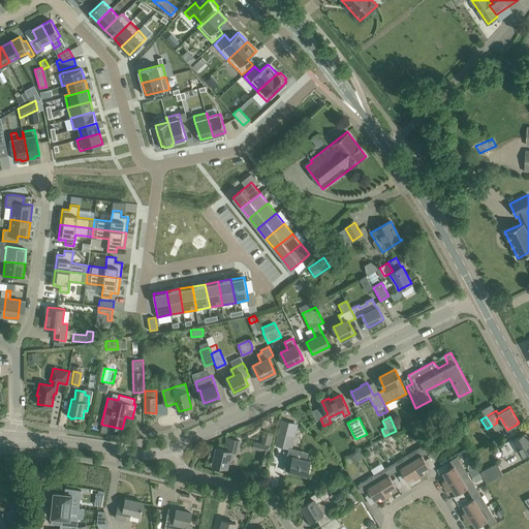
[(278,432),(275,443),(289,447),(292,448),(293,443),(296,436),(293,435),(297,424),(281,419),(278,432)]
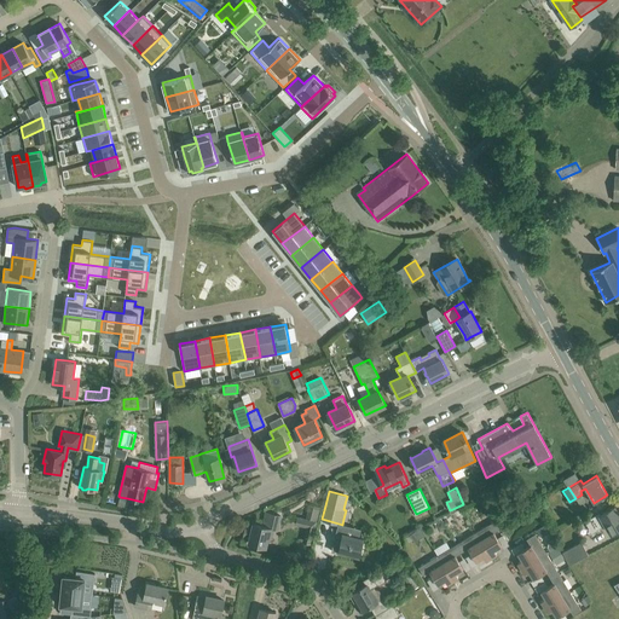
[(590,525),(594,531),(606,525),(611,534),(618,528),(618,514),(617,510),(615,512),(613,508),(600,515),(599,513),(588,519),(591,524),(590,525)]
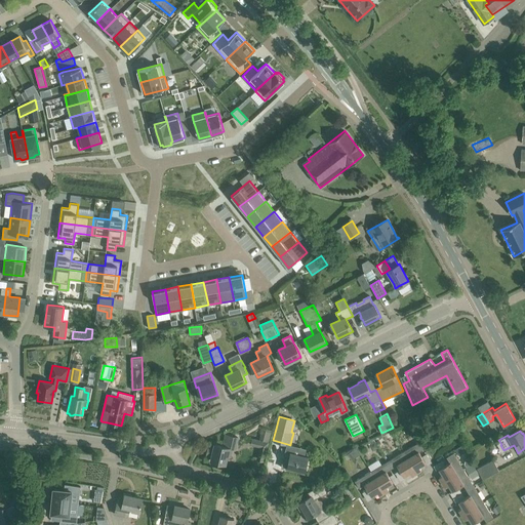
[(210,446),(208,455),(212,456),(211,460),(226,463),(228,455),(230,456),(232,448),(235,449),(238,438),(227,435),(224,446),(215,444),(214,447),(210,446)]
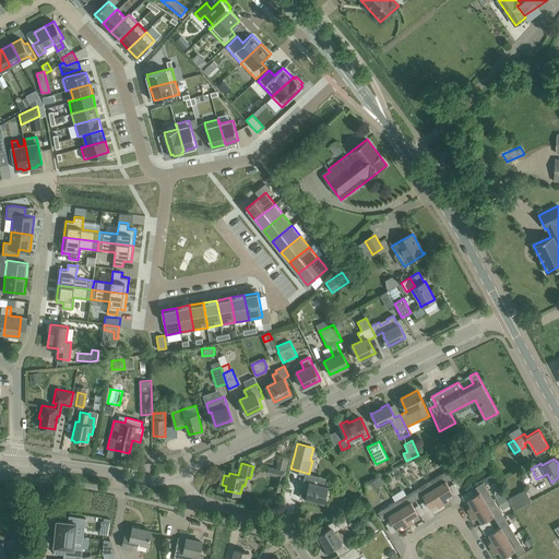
[(268,473),(284,477),(285,471),(269,466),(268,473)]
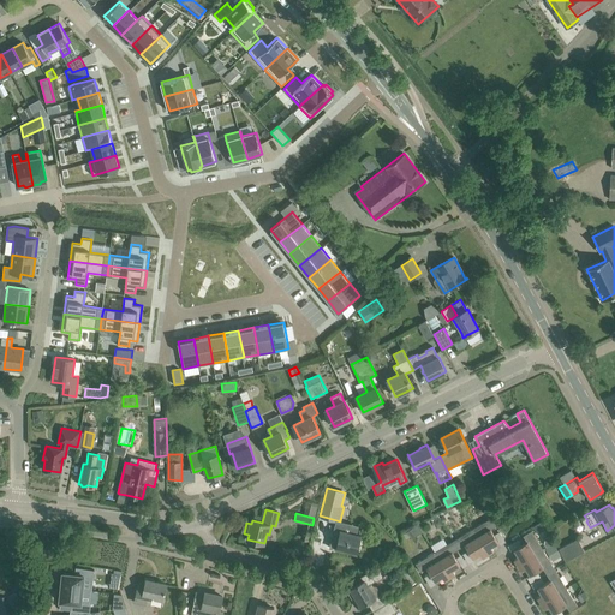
[(473,529),(488,554),(494,550),(491,547),(499,542),(491,531),(493,527),(497,525),(491,517),(473,529)]
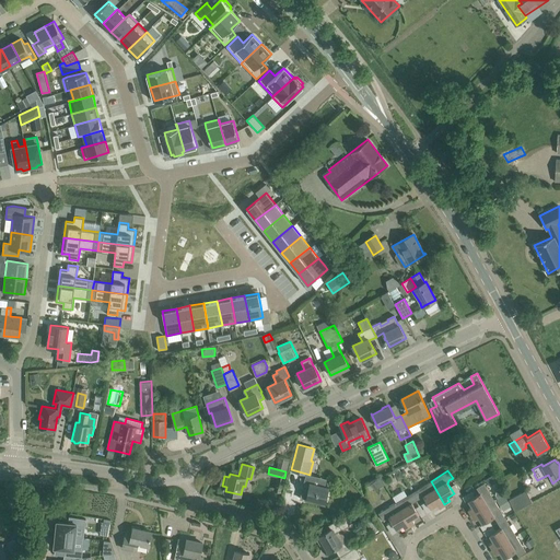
[(371,483),(375,490),(385,483),(382,477),(371,483)]
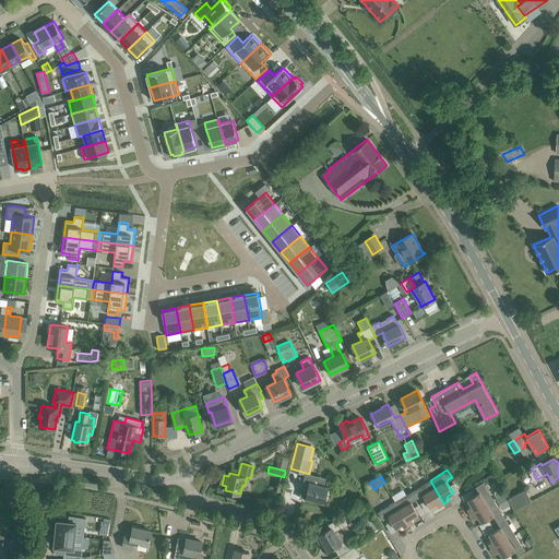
[(302,488),(299,497),(306,499),(307,498),(323,502),(326,491),(328,487),(310,483),(304,480),(304,482),(301,488),(302,488)]
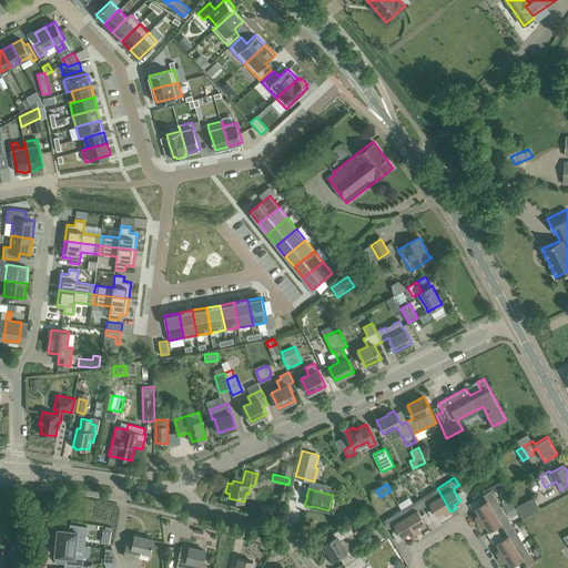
[(419,498),(424,506),(428,504),(430,505),(436,515),(443,510),(446,515),(450,511),(437,488),(419,498)]
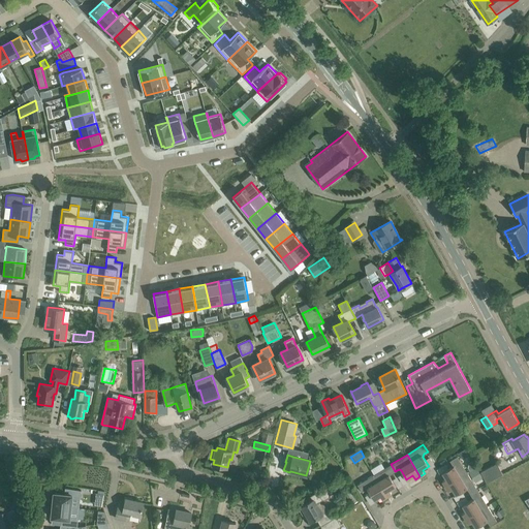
[(442,480),(445,486),(467,472),(457,456),(449,460),(453,464),(452,467),(442,472),(446,478),(442,480)]
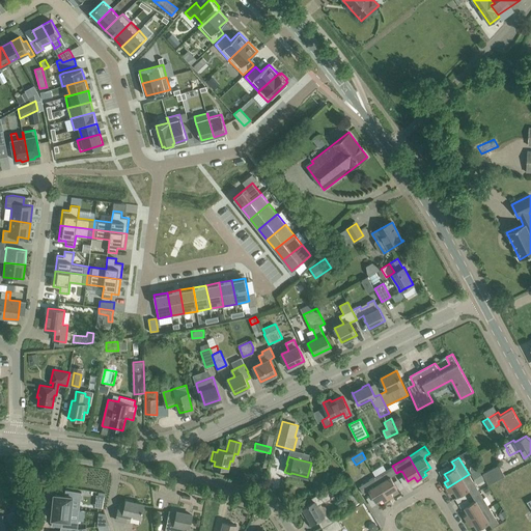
[(499,465),(482,473),(488,484),(505,476),(499,465)]
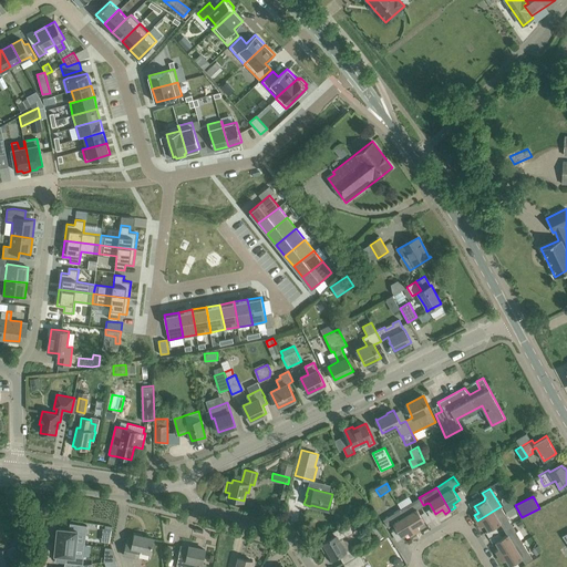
[(419,497),(401,508),(414,532),(420,528),(418,525),(424,521),(419,511),(419,508),(423,505),(419,497)]
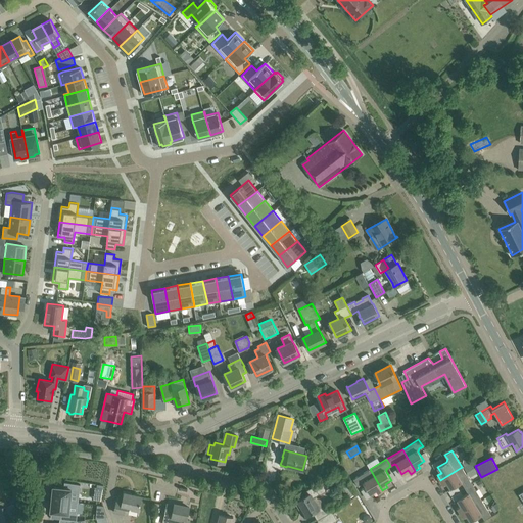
[(462,484),(465,487),(472,483),(462,467),(440,480),(443,485),(446,483),(450,489),(460,483),(462,484)]
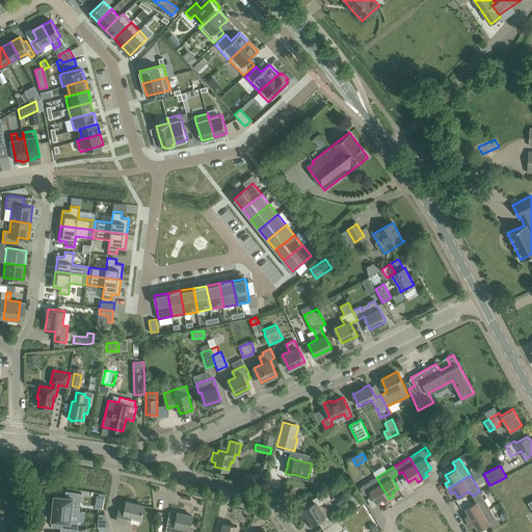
[(389,499),(376,477),(360,487),(364,495),(368,491),(370,493),(376,502),(382,498),(384,502),(389,499)]
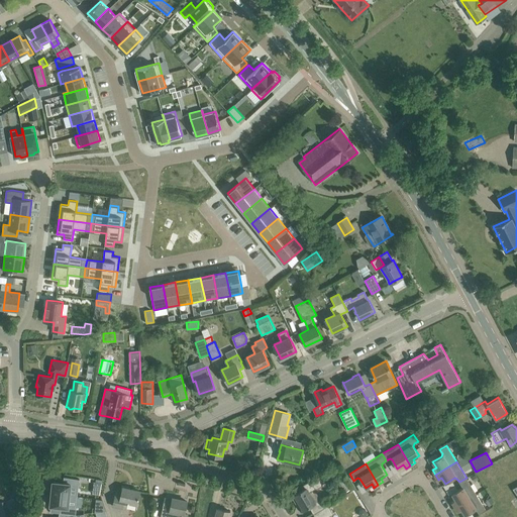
[(309,506),(313,513),(328,505),(323,497),(320,499),(317,493),(314,492),(312,490),(315,488),(317,489),(322,486),(323,481),(319,475),(303,484),(305,489),(295,495),(303,509),(309,506)]
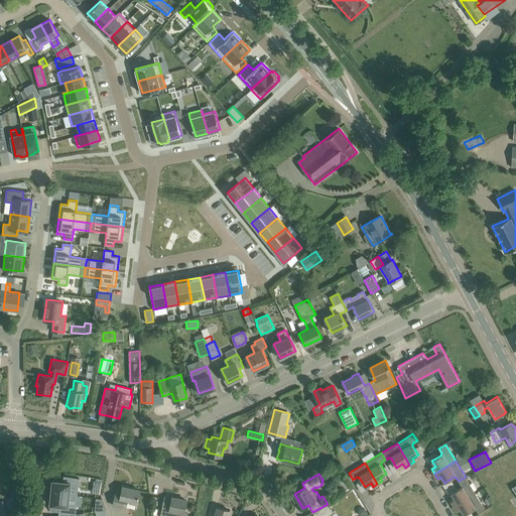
[(342,476),(337,479),(345,491),(350,488),(353,486),(345,474),(342,476)]
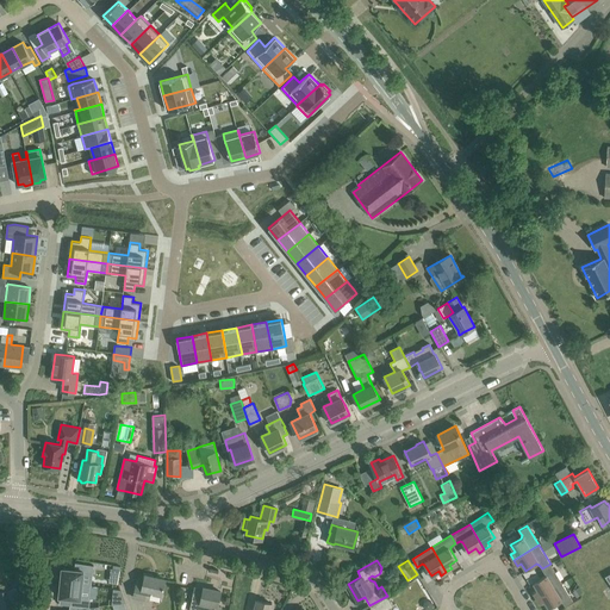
[(62,568),(61,583),(82,584),(83,572),(93,572),(93,565),(78,562),(75,562),(75,570),(62,568)]
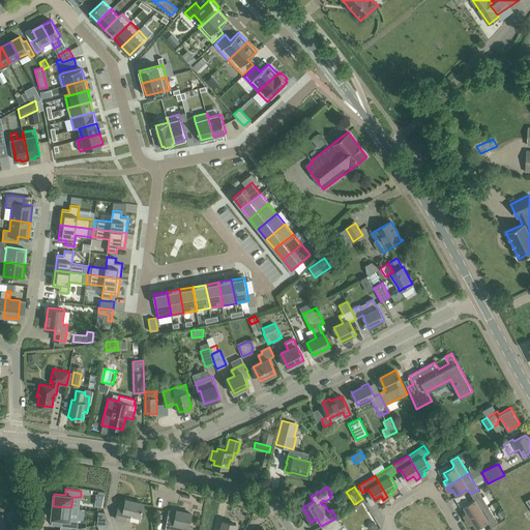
[(464,514),(466,520),(488,506),(478,490),(471,494),(473,498),(472,500),(463,506),(467,512),(464,514)]
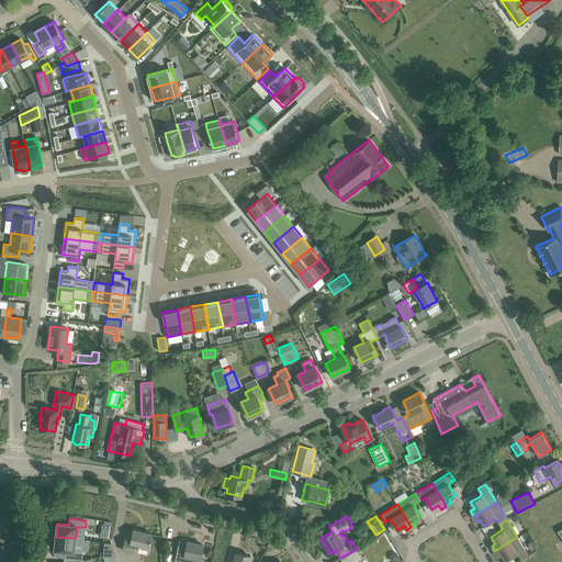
[(108,537),(111,525),(103,523),(101,535),(108,537)]
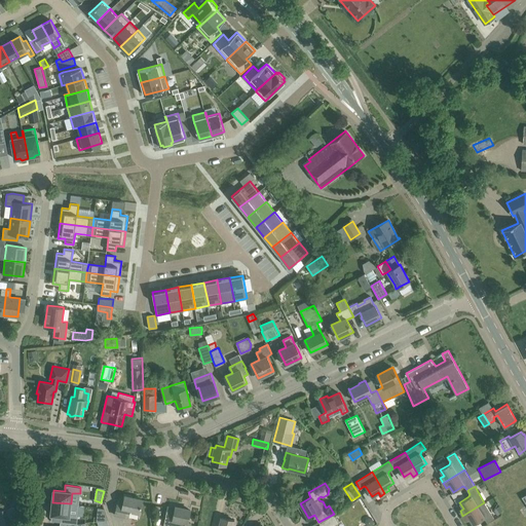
[(125,495),(123,503),(117,502),(114,516),(128,519),(130,511),(140,513),(143,499),(125,495)]
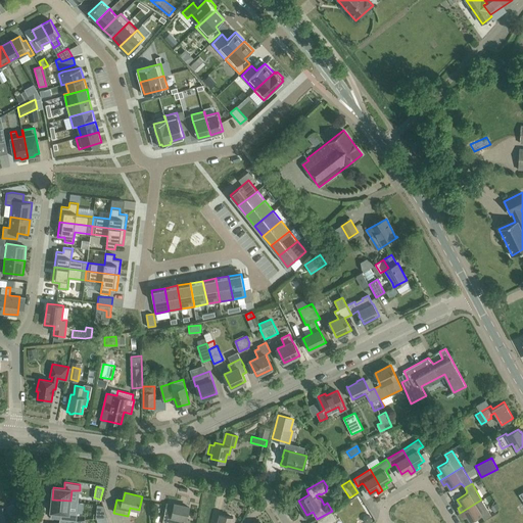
[(70,501),(52,500),(51,512),(61,513),(61,519),(77,520),(78,513),(69,512),(70,501)]
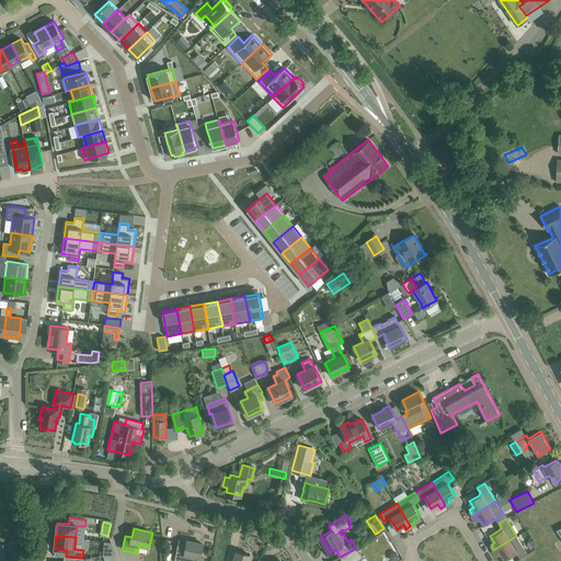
[(493,550),(496,554),(501,552),(504,559),(514,553),(517,553),(519,558),(527,553),(516,536),(493,550)]
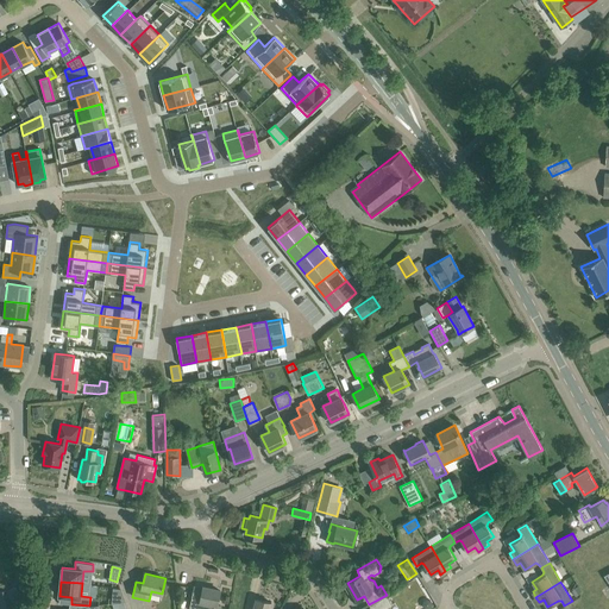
[(112,586),(112,602),(121,602),(123,588),(112,586)]
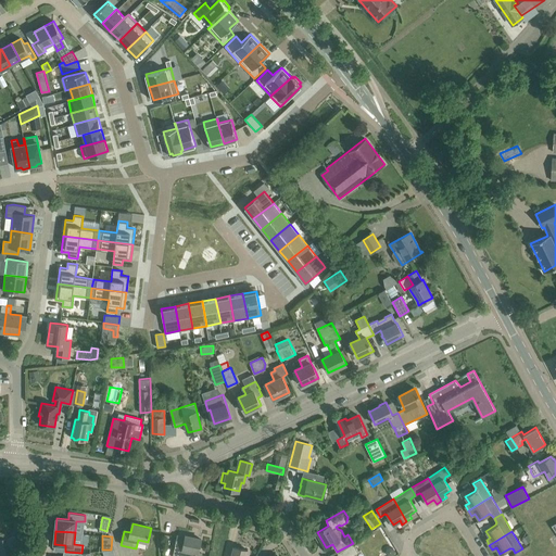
[(185,536),(177,535),(173,555),(200,555),(202,553),(199,552),(201,539),(185,535),(185,536)]
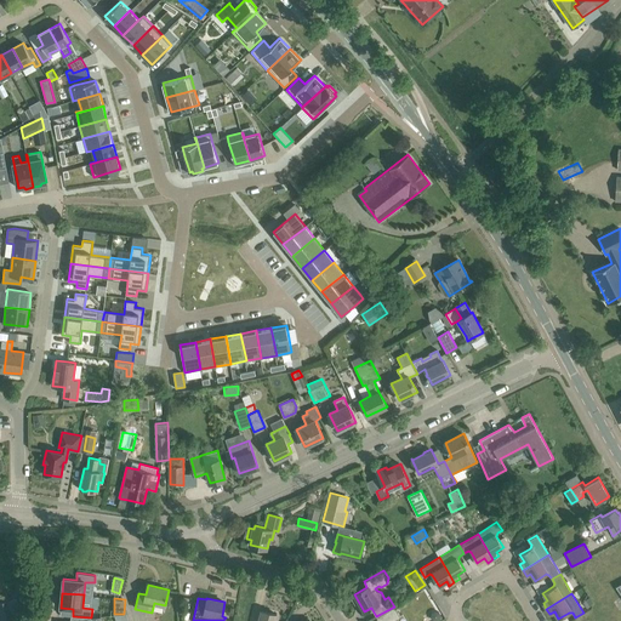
[(0,602),(0,609),(4,620),(12,617),(7,600),(0,602)]
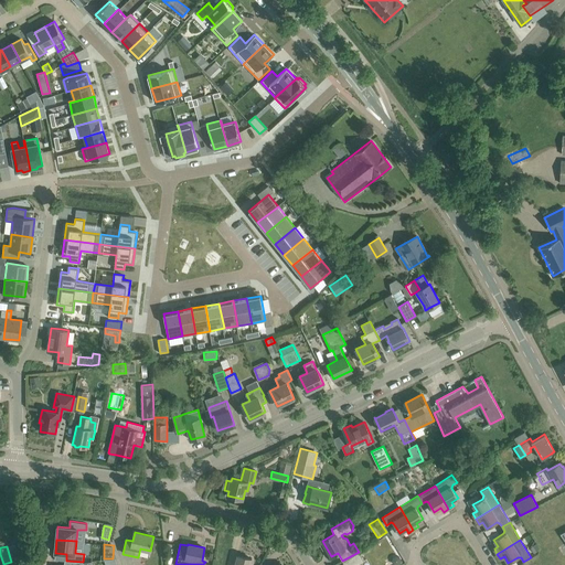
[(342,561),(344,564),(358,564),(364,562),(359,552),(342,561)]
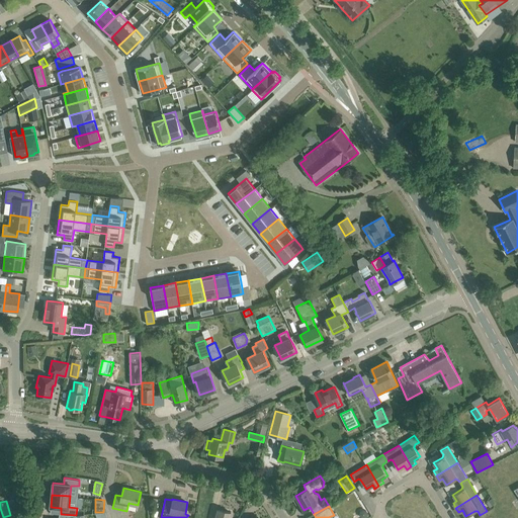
[(216,517),(229,517),(231,512),(219,509),(216,517)]
